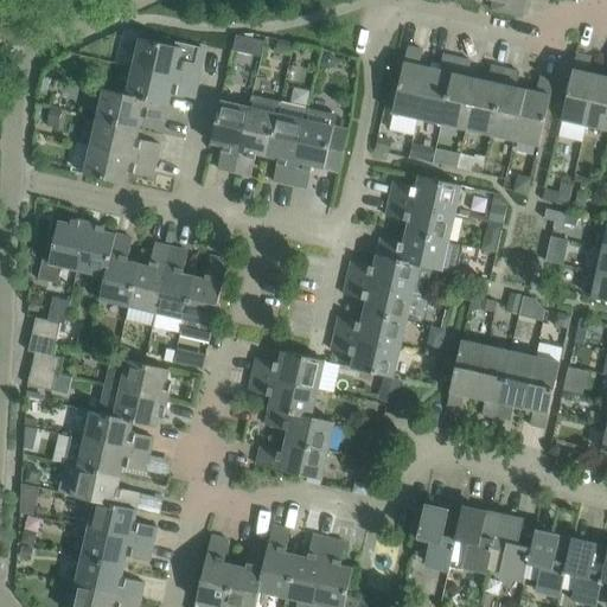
[(491,0),(503,2),(500,11),(523,16),(526,0),(491,0)]
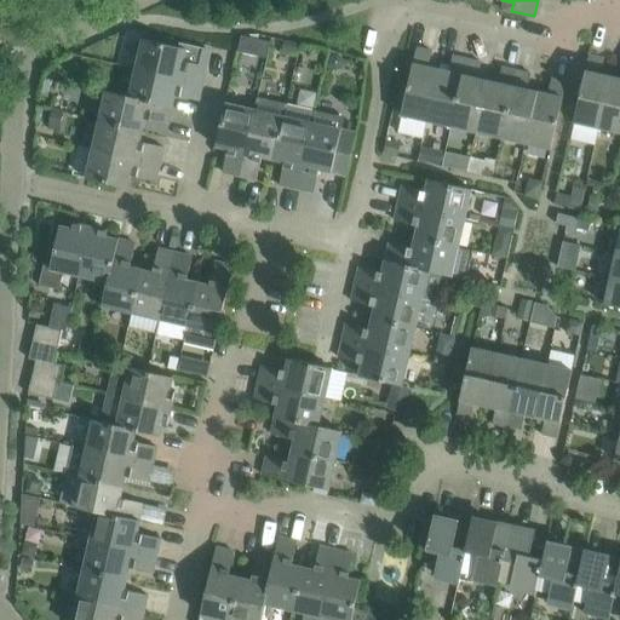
[(202,84),(206,67),(183,62),(187,49),(143,39),(137,69),(202,84)]
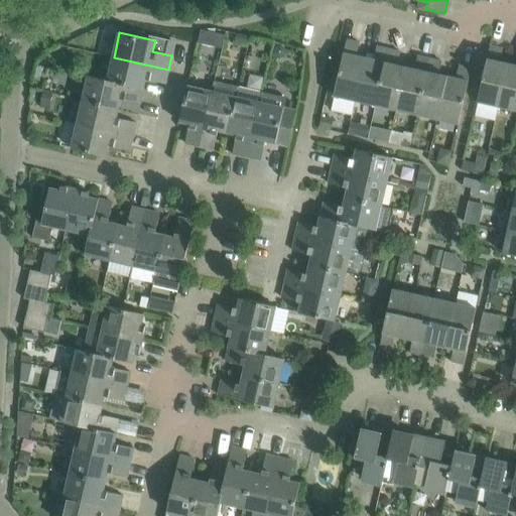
[(222,48),(225,35),(218,34),(216,46),(222,48)]
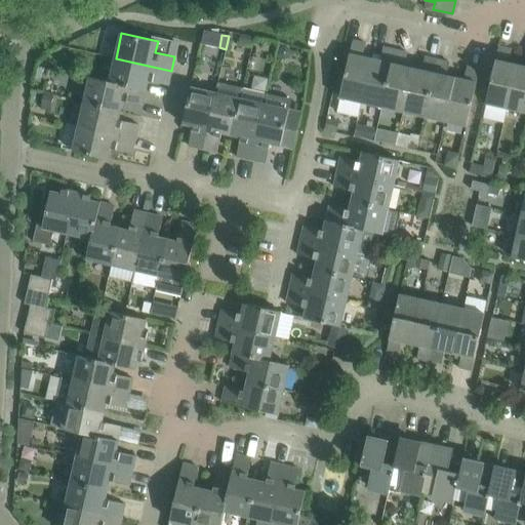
[(362,103),(372,58),(363,56),(366,43),(353,40),(340,97),(362,103)]
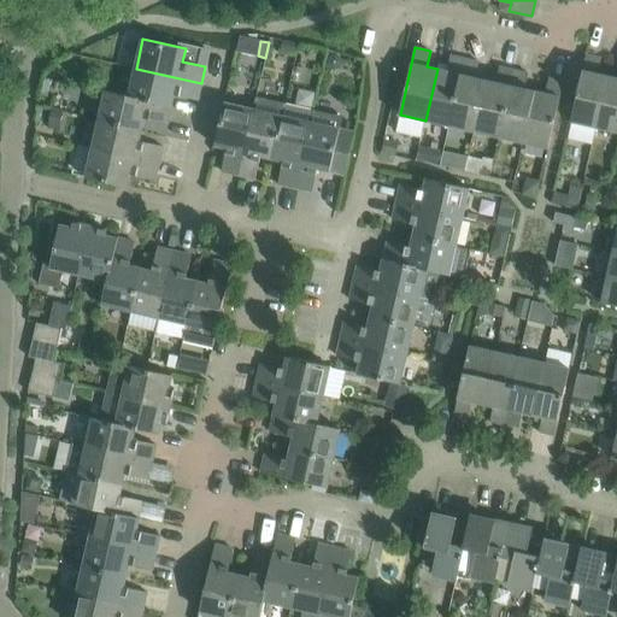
[(327,64),(333,70),(341,68),(344,59),(338,53),(329,57),(327,64)]
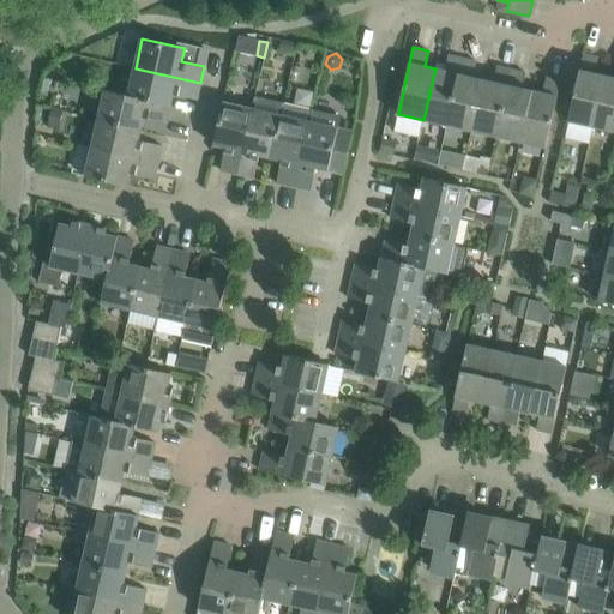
[(594,127),(606,76),(595,73),(599,58),(584,54),(569,121),(594,127)]
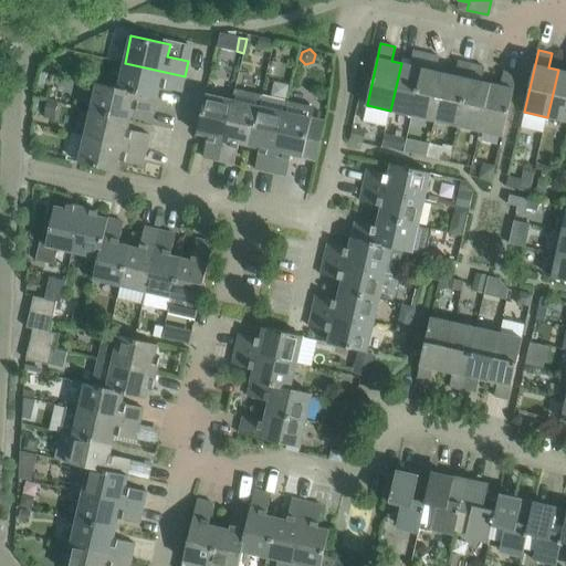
[(412,116),(427,54),(413,51),(410,65),(401,63),(390,111),(412,116)]
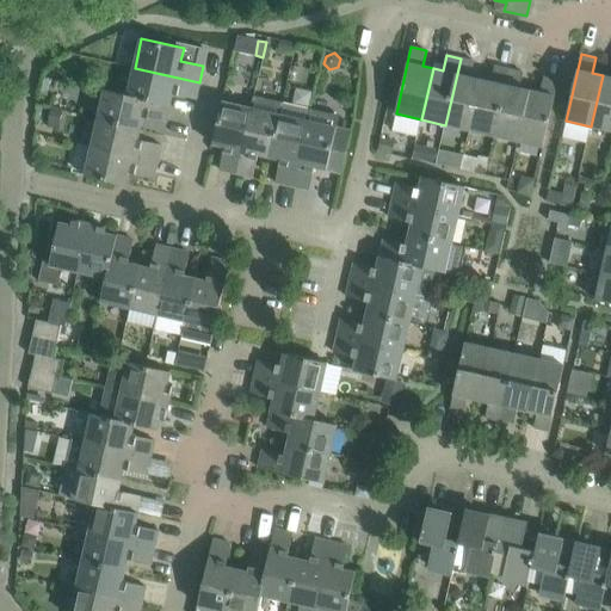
[(470,130),(481,79),(471,76),(475,62),(461,59),(445,125),(470,130)]
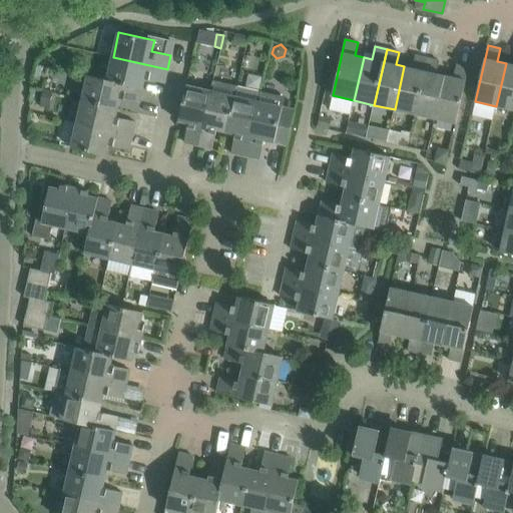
[(415,114),(428,58),(416,55),(413,68),(404,66),(395,109),(415,114)]
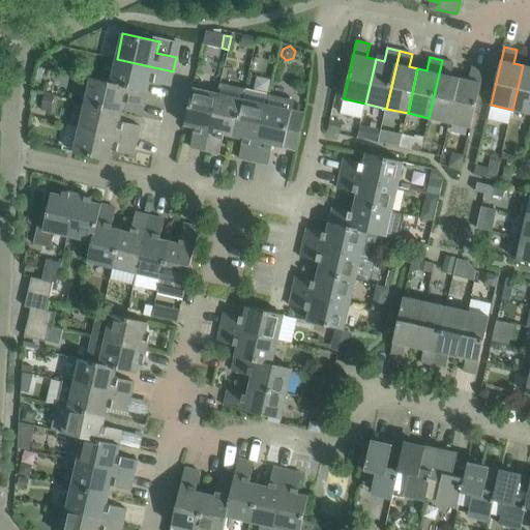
[(170,86),(173,71),(117,59),(112,83),(148,91),(150,81),(170,86)]
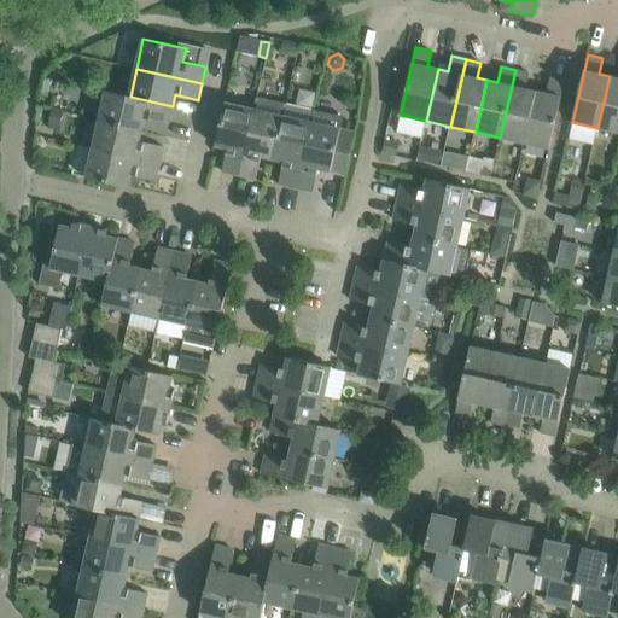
[(524,144),(536,92),(526,89),(530,74),(516,70),(500,138),(524,144)]
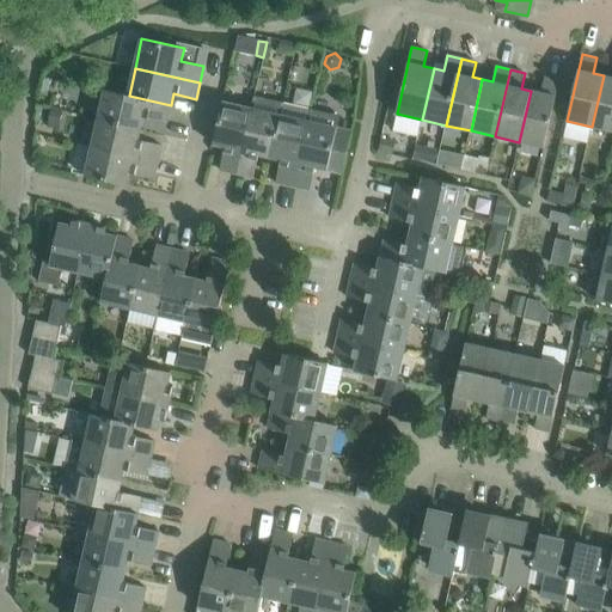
[(611,77),(604,75),(592,127),(611,130),(611,77)]
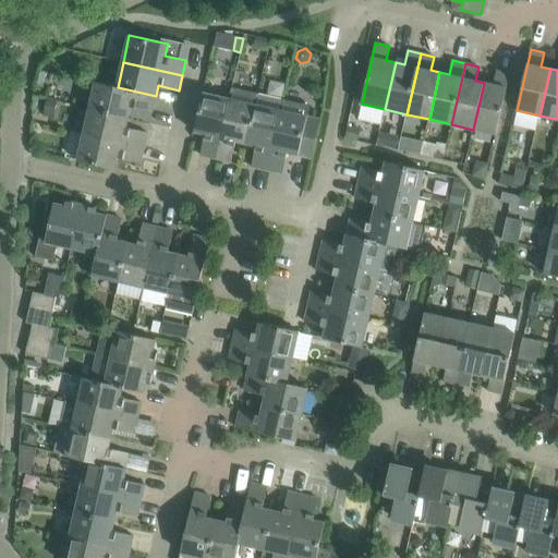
[(496,134),(510,73),(497,71),(494,84),(484,83),(473,130),(496,134)]
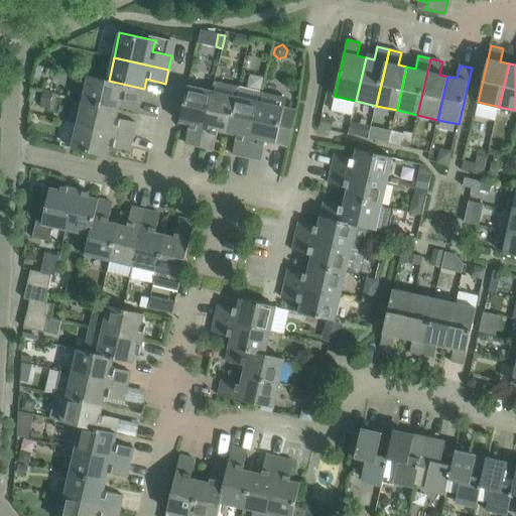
[(109,81),(89,76),(84,100),(119,108),(121,99),(140,104),(144,89),(109,81)]
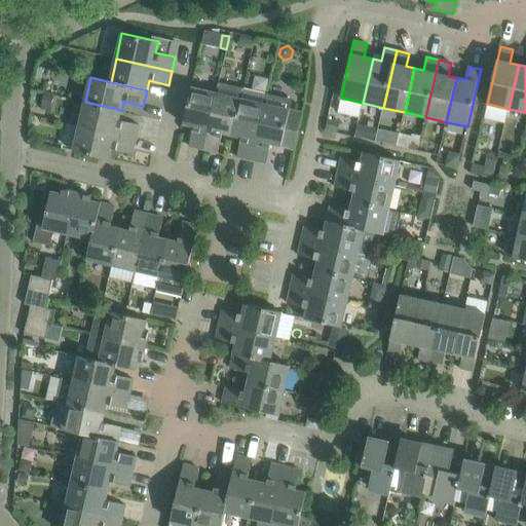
[(217,94),(203,149),(218,153),(223,133),(232,135),(243,88),(219,83),(217,94)]
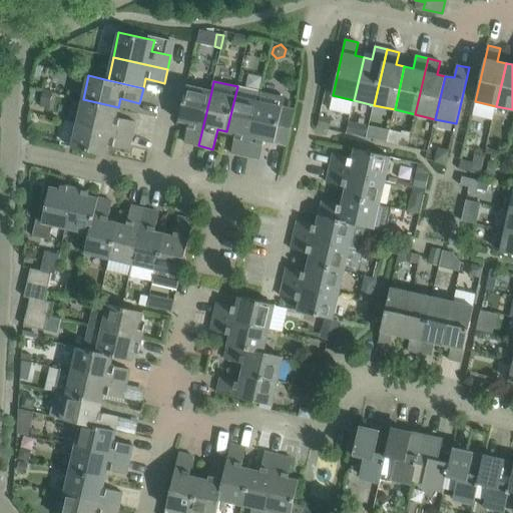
[(198,145),(211,91),(186,85),(178,120),(189,123),(184,142),(198,145)]
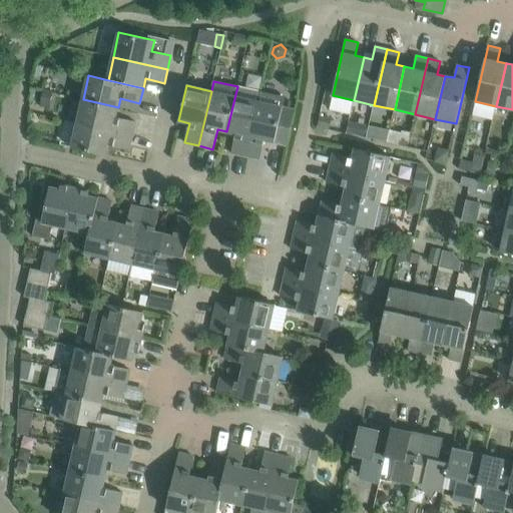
[(245,156),(261,92),(237,86),(226,131),(236,134),(231,153),(245,156)]
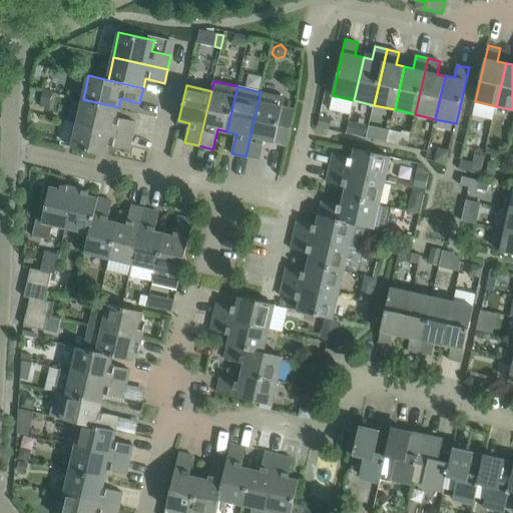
[(53,93),(43,91),(40,106),(49,108),(53,93)]
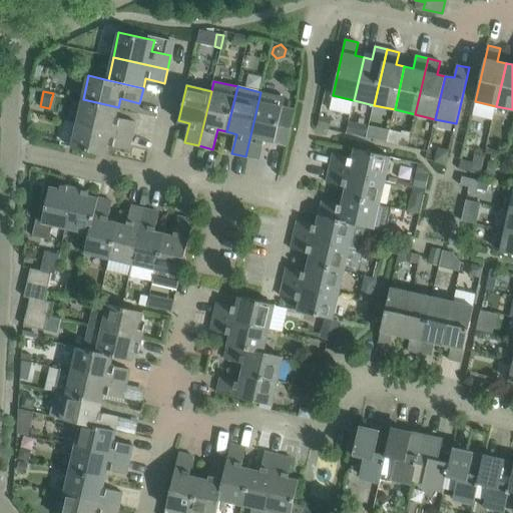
[(287,145),(295,110),(284,107),(286,98),(261,92),(245,156),(260,159),(264,140),(287,145)]
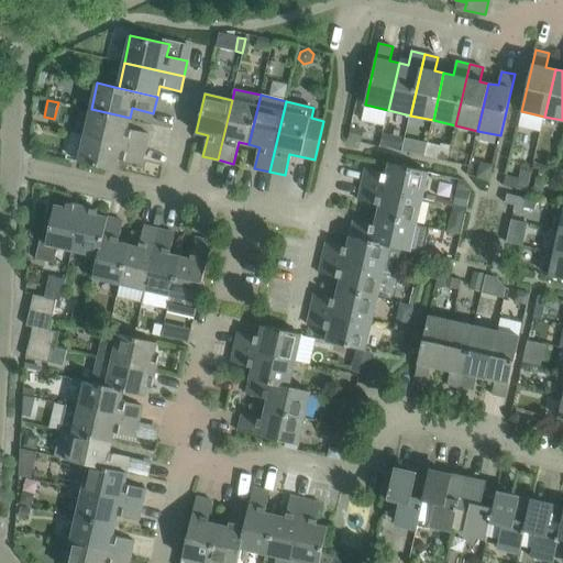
[(128,129),(130,118),(91,109),(85,135),(145,148),(148,134),(128,129)]
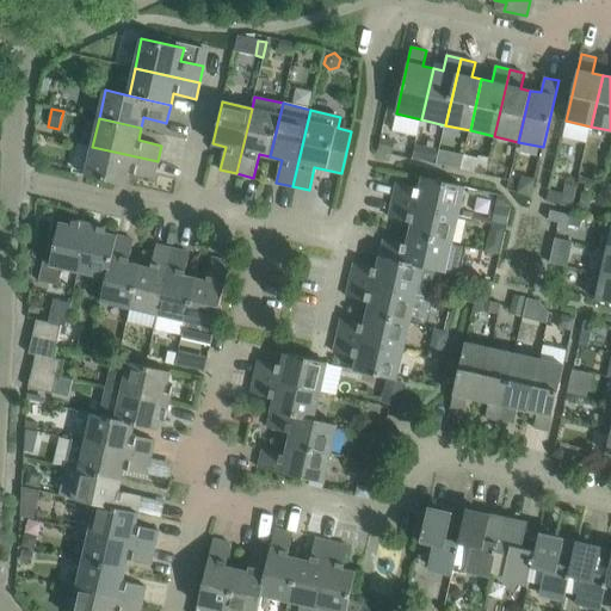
[(381,137),(378,152),(392,154),(392,155),(395,141),(381,137)]
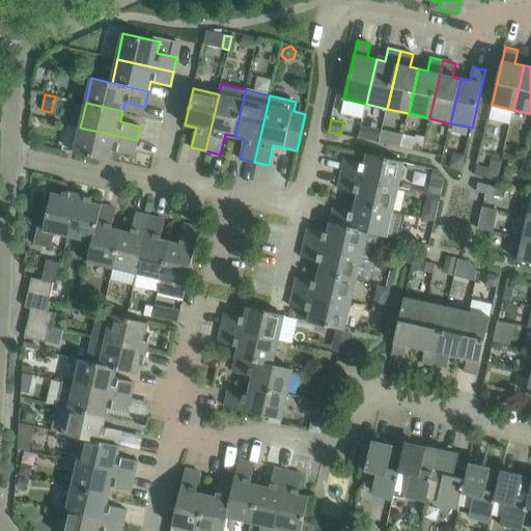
[(366,139),(366,140),(379,142),(381,130),(381,129),(369,127),(366,139)]
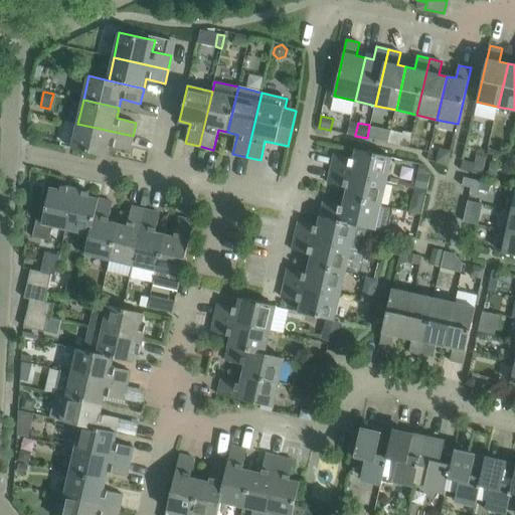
[(130,150),(133,136),(77,124),(72,148),(108,156),(110,146),(130,150)]
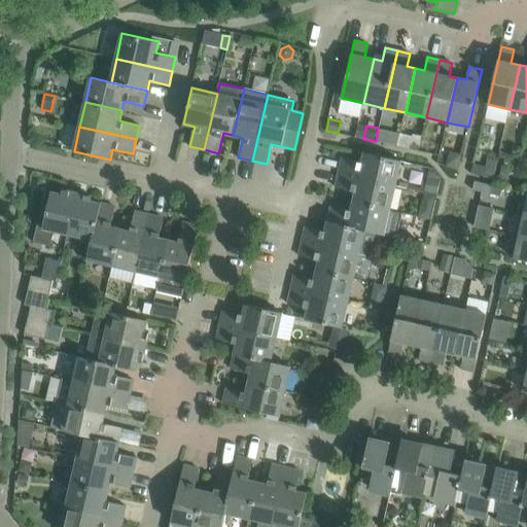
[(392,132),(389,144),(397,146),(400,134),(392,132)]
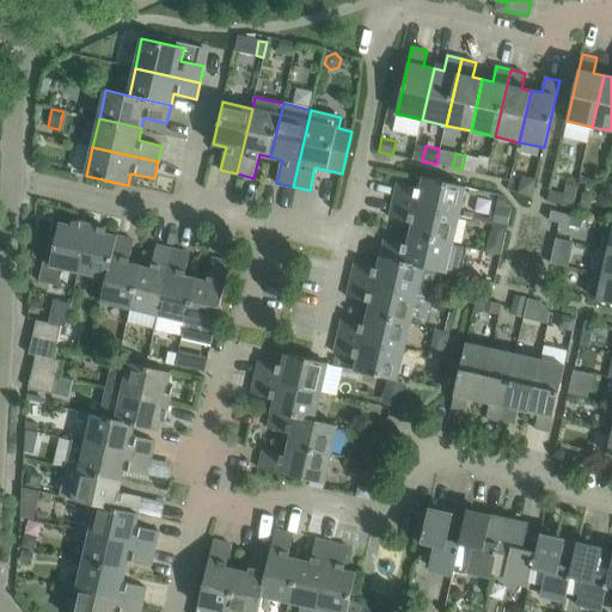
[(479,155),(476,173),(485,176),(489,158),(479,155)]
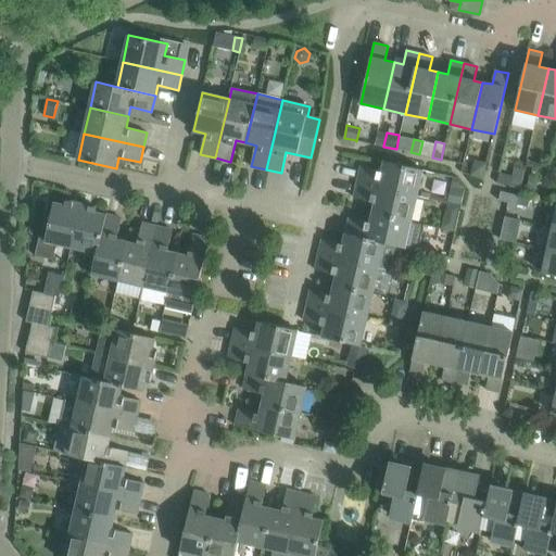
[(444,160),(463,164),(466,152),(447,147),(444,160)]
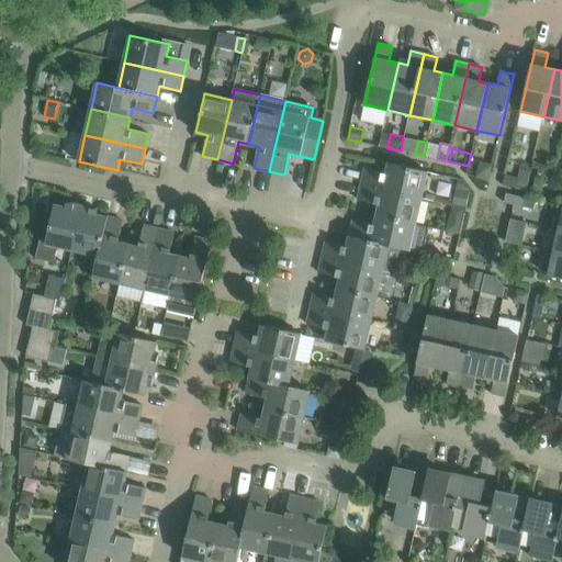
[(361,184),(422,199),(428,171),(389,163),(386,175),(366,169),(361,184)]
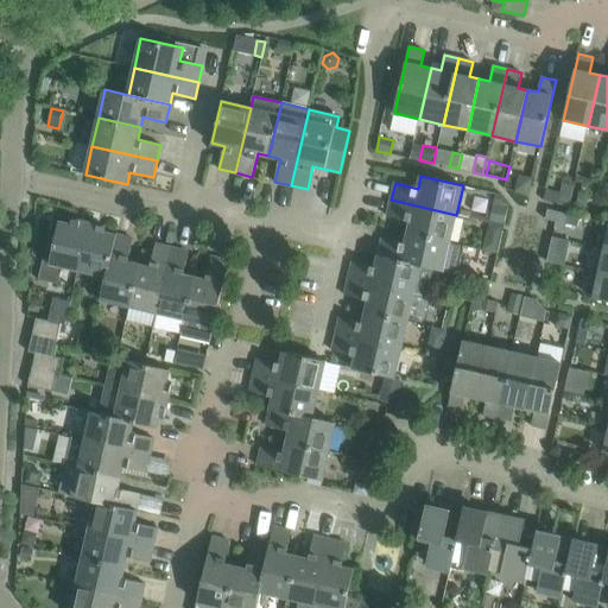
[(519,176),(515,192),(529,195),(532,178),(519,176)]
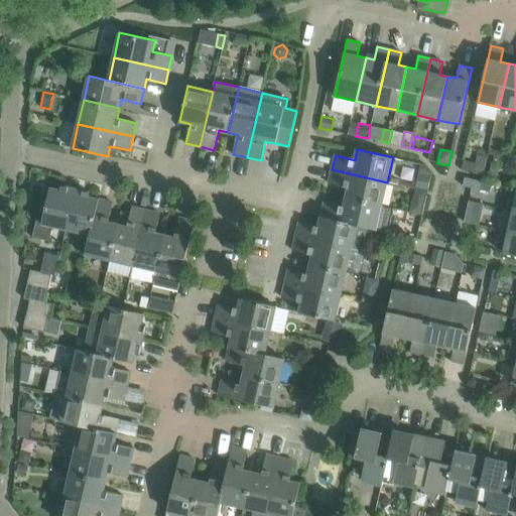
[(495,156),(509,159),(510,154),(496,150),(495,156)]
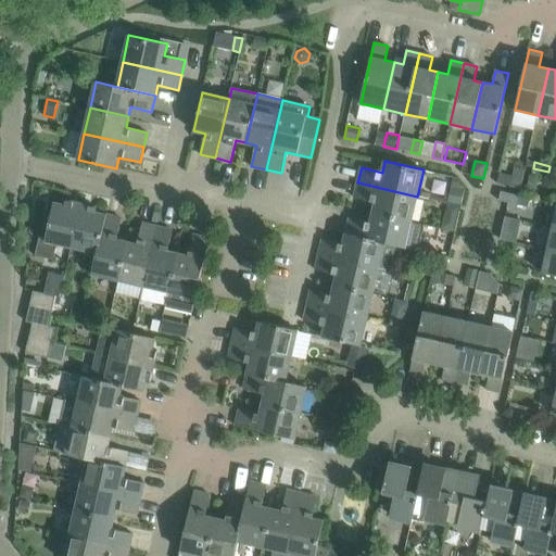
[(520,191),(520,189),(525,171),(515,168),(509,188),(520,191)]
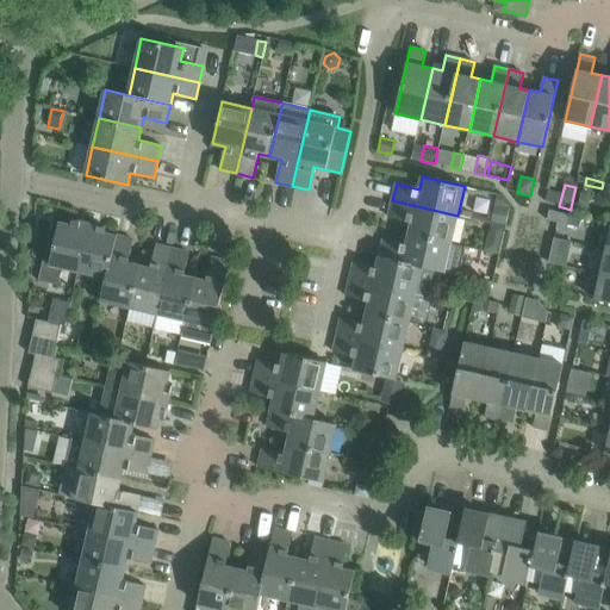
[(511,210),(511,204),(504,195),(498,193),(491,222),(506,225),(511,210)]
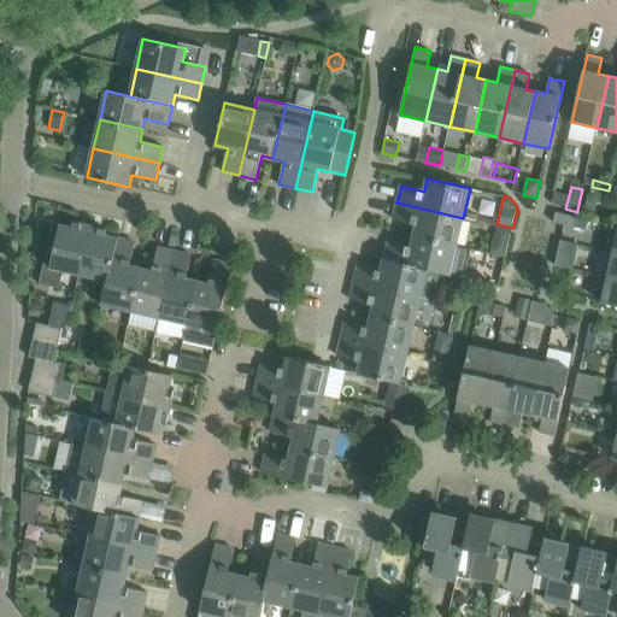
[(457,246),(463,218),(397,203),(393,219),(417,225),(415,236),(457,246)]
